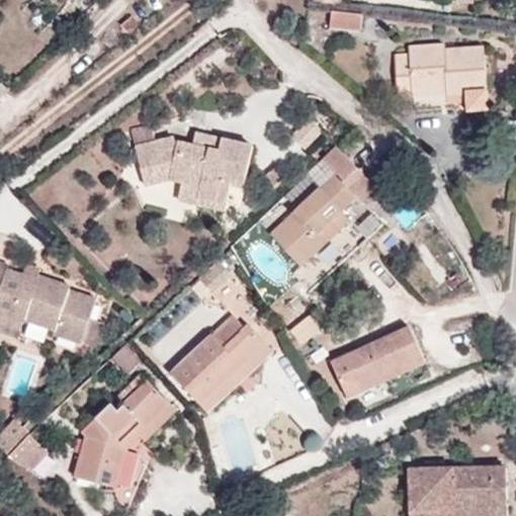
[(360,11),(330,8),(329,25),(359,28),(360,11)]
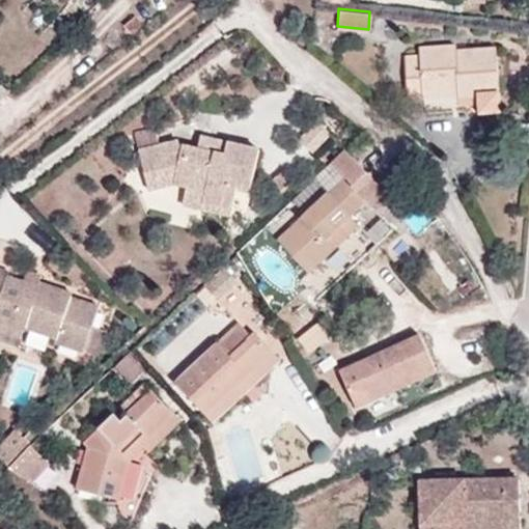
[(131,31),(140,22),(134,15),(123,23),(131,31)]
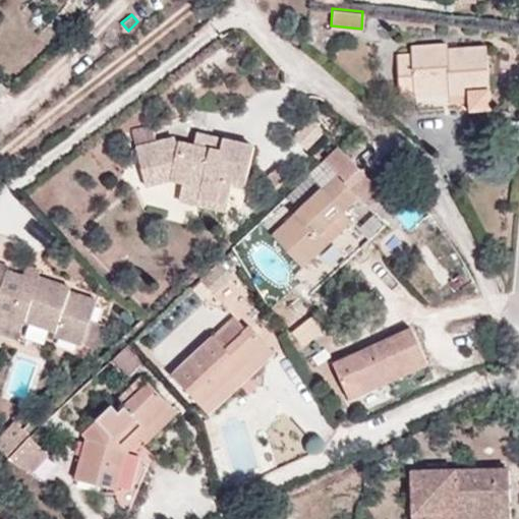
[(398,97),(413,96),(412,88),(447,85),(448,94),(467,93),(470,111),(489,109),(484,46),(446,48),(445,43),(409,46),(410,53),(395,54),(398,97)]
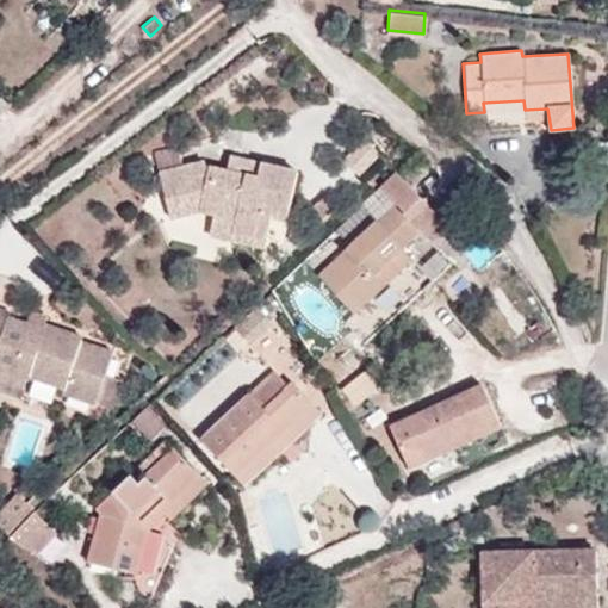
[(483,103),(484,112),(525,110),(523,100),(483,103)]
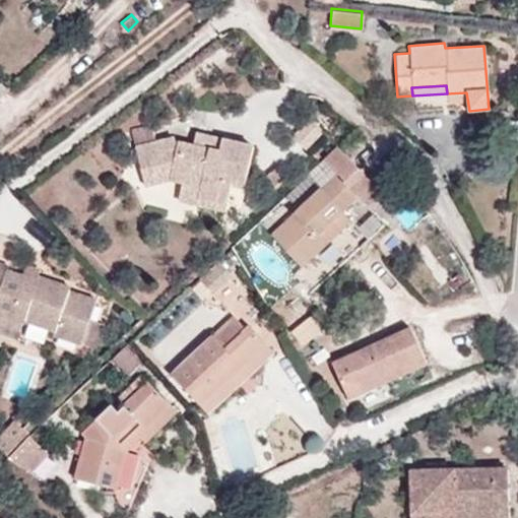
[(219,149),(223,137),(196,131),(192,143),(219,149)]
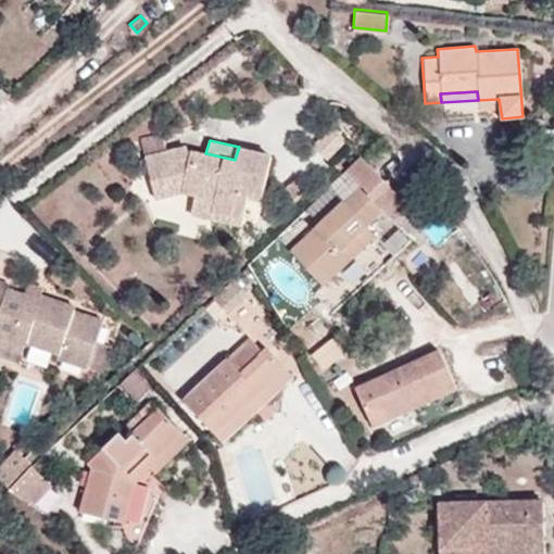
[(212,209),(242,216),(248,192),(262,194),(271,154),(239,147),(235,160),(205,153),(187,150),(186,145),(142,155),(155,197),(181,190),(194,193),(191,212),(210,216),(212,209)]
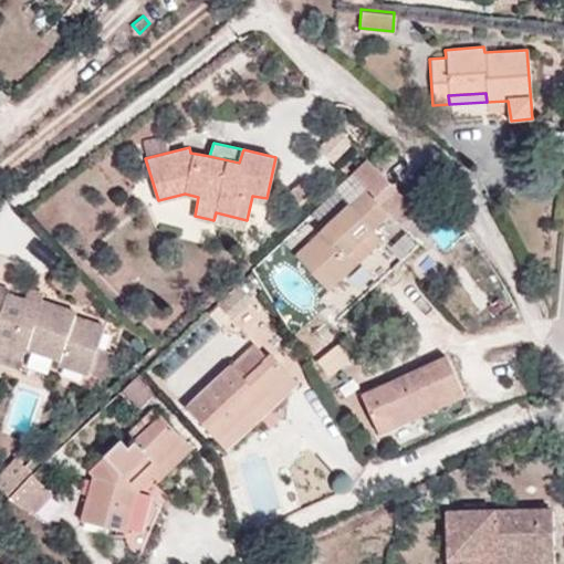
[(390,211),(355,171),(336,188),(350,204),(294,254),(327,290),(383,239),(373,227),(390,211)]
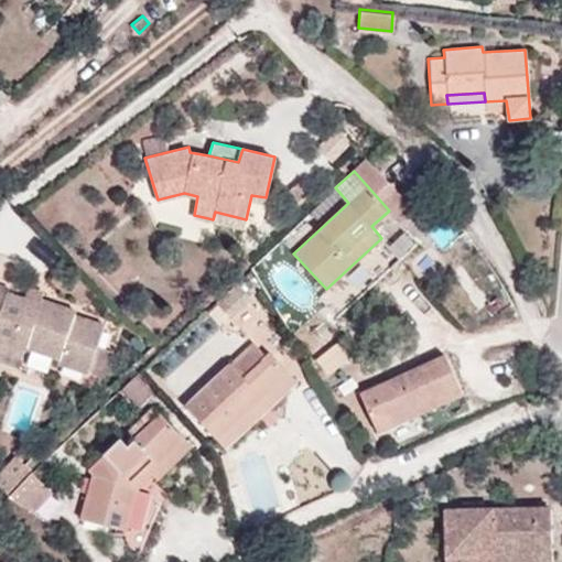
[(245,227),(246,219),(215,212),(213,219),(245,227)]
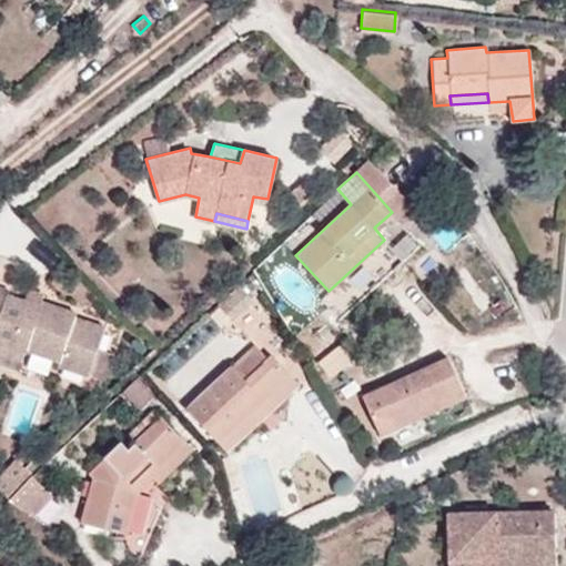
[(89,375),(104,326),(76,316),(77,312),(41,300),(40,304),(7,293),(9,289),(0,285),(0,354),(21,361),(26,350),(58,361),(57,365),(89,375)]
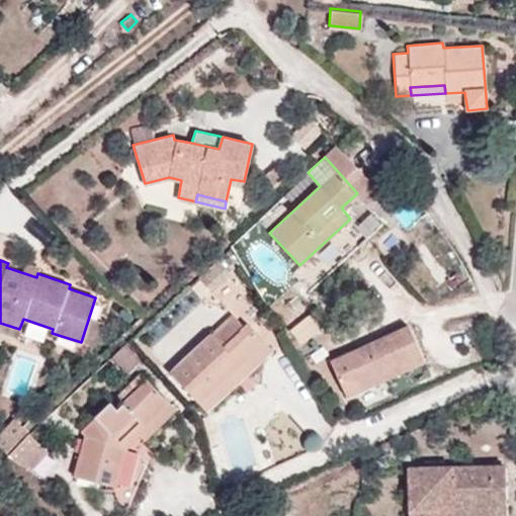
[(171,372),(206,411),(273,349),(249,323),(245,326),(233,314),(171,372)]
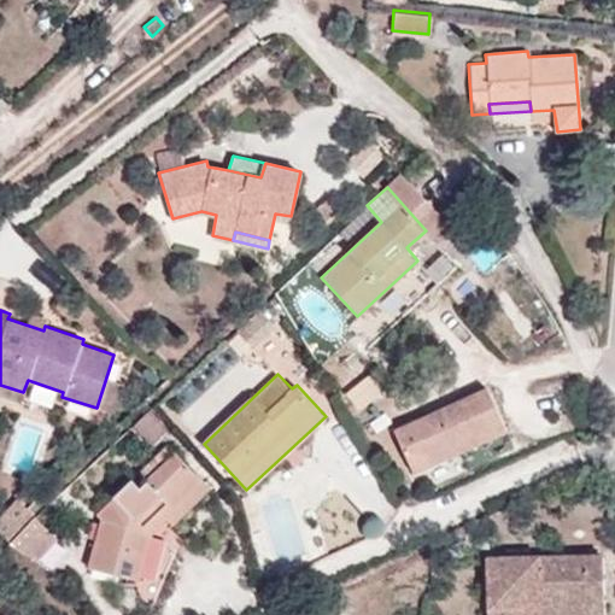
[(492,376),(394,417),(415,466),(513,423),(492,376)]
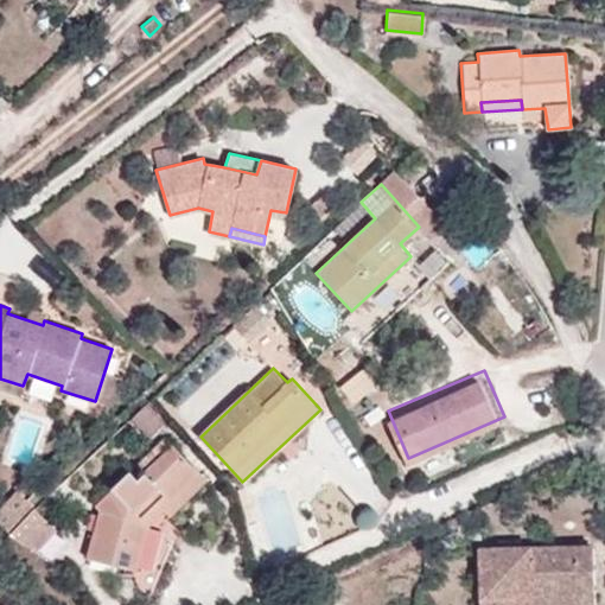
[(170,515),(207,479),(173,445),(144,473),(137,466),(95,504),(100,510),(87,558),(137,571),(148,524),(164,509),(170,515)]
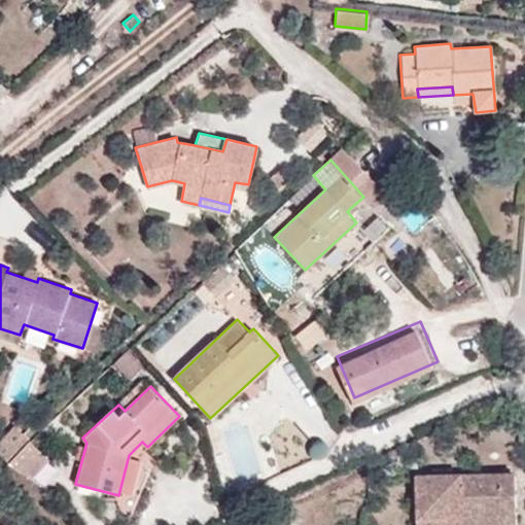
[(12,426),(0,439),(0,456),(5,462),(28,441),(12,426)]
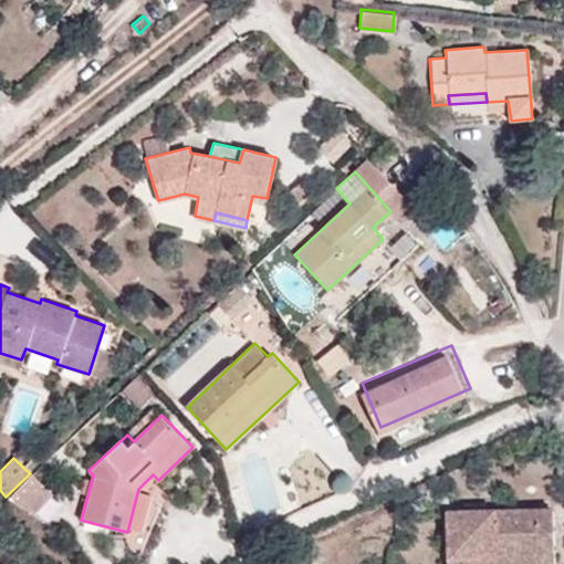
[(552,563),(551,512),(444,514),(445,563),(552,563)]
